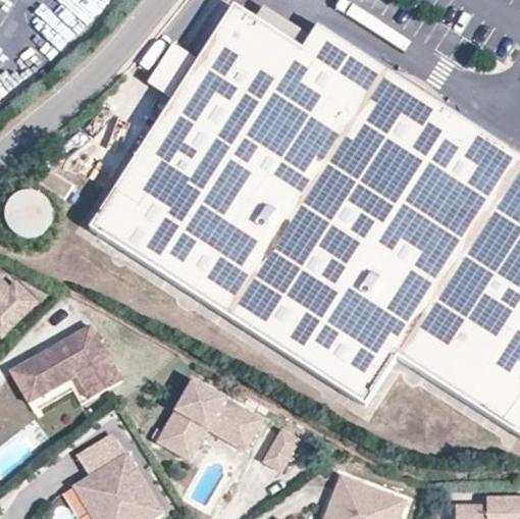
[(395,354),(519,159),(519,152),(316,21),(300,45),(232,1),(87,225),(365,404),(397,355),(395,354)]
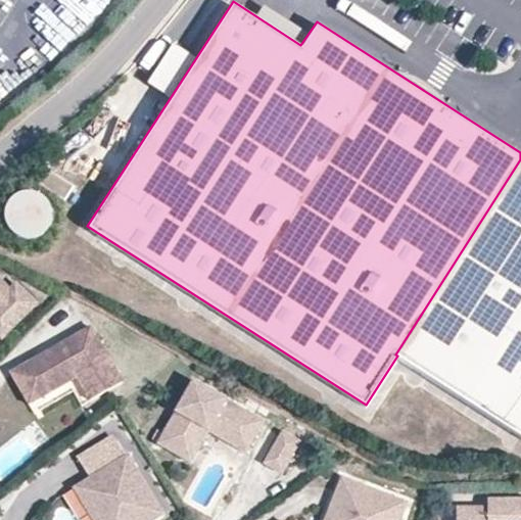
[(520,159),(395,355),(397,356),(520,435),(520,159)]
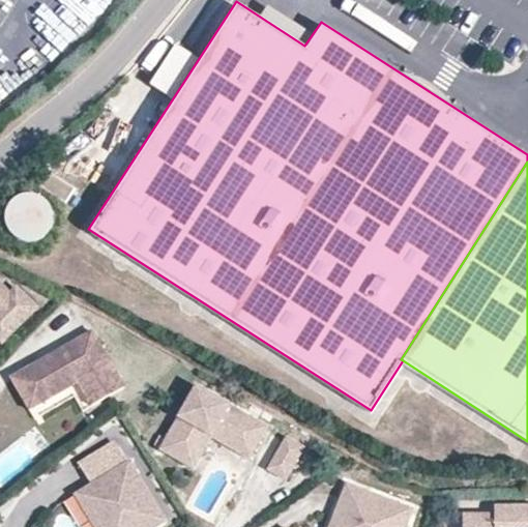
[(35,188),(3,208),(26,245),(58,226),(35,188)]
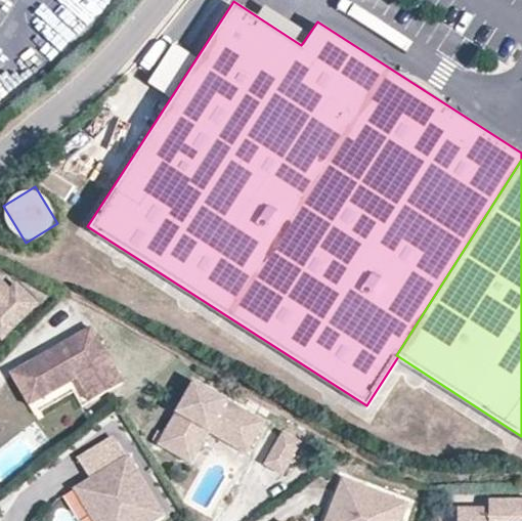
[(14,283),(0,297),(0,336),(33,301),(14,283)]
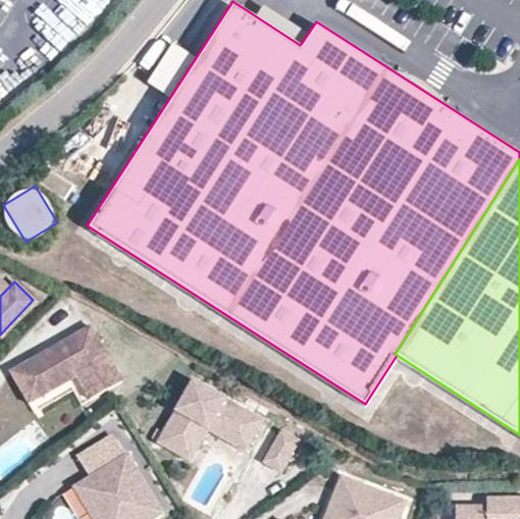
[(61,345),(52,350),(46,349),(20,364),(40,396),(73,375),(88,399),(120,379),(87,324),(82,328),(59,341),(61,345)]
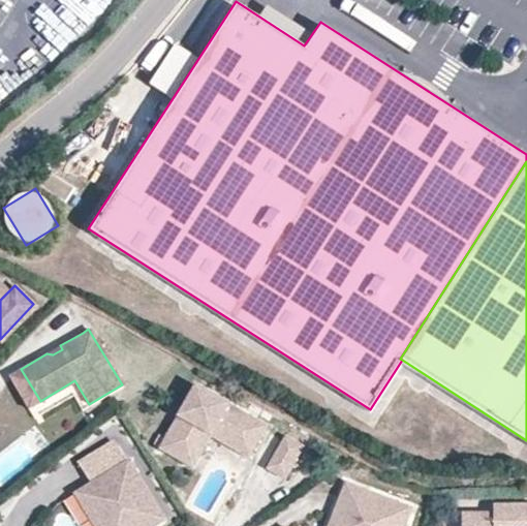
[(60,345),(47,353),(53,354),(62,349),(60,345)]
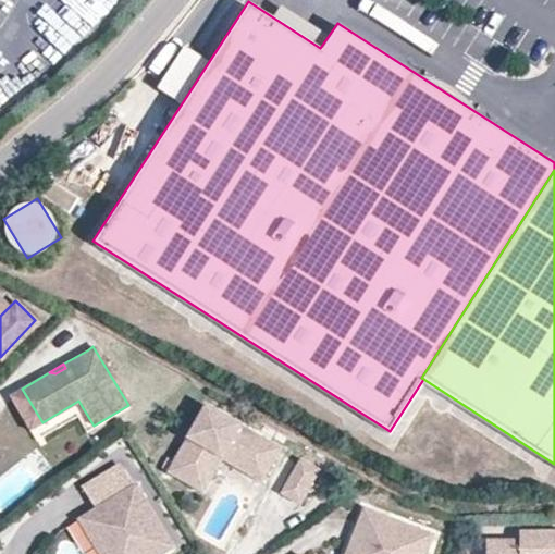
[(42,422),(22,389),(13,394),(8,397),(28,431),(42,422)]
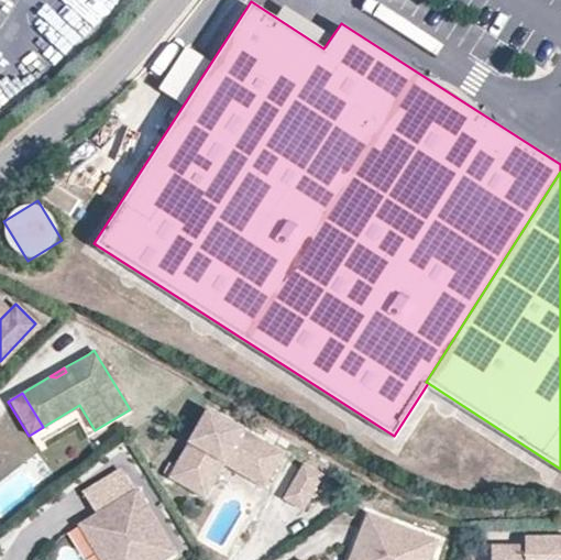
[(283,452),(207,408),(168,476),(190,490),(215,448),(252,469),(246,478),(263,486),(283,452)]
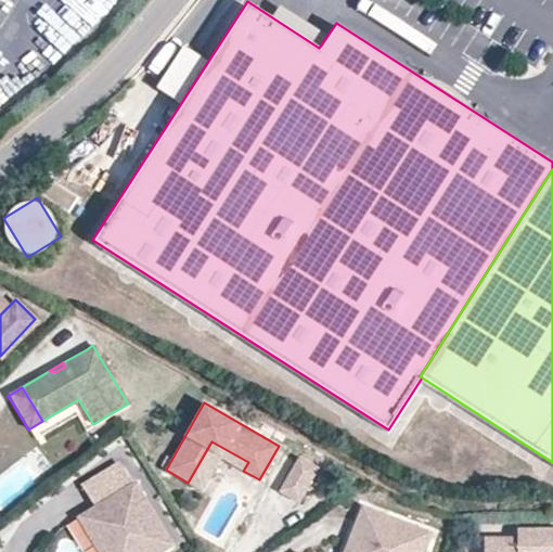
[(248,462),(211,441),(188,483),(200,489),(219,457),(243,471),(248,462)]
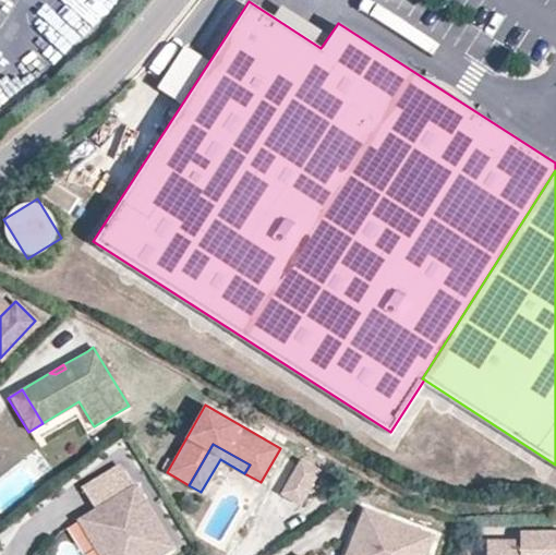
[(317,470),(299,458),(279,493),(298,504),(317,470)]
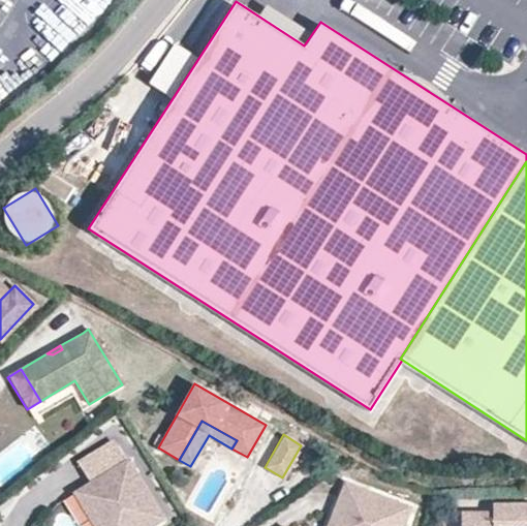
[(114,437),(81,458),(93,477),(127,458),(114,437)]
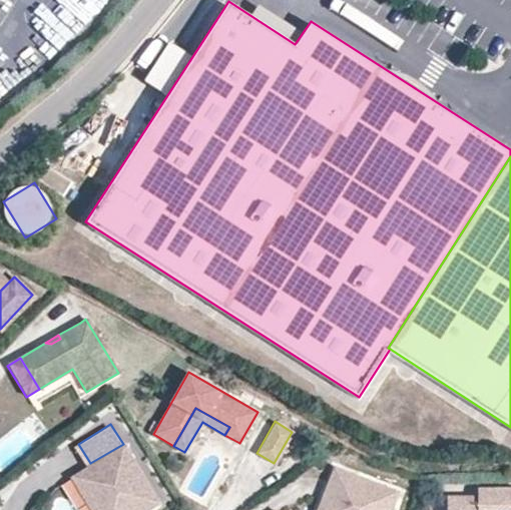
[(90,463),(82,468),(105,506),(98,509),(146,509),(159,503),(123,444),(90,463)]
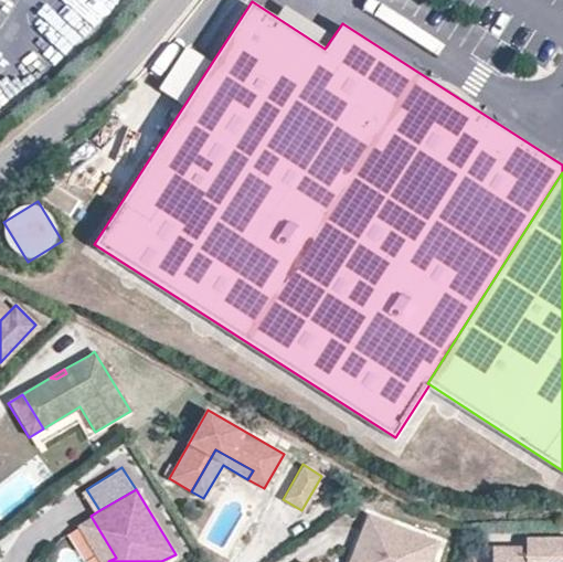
[(428,561),(437,540),(365,513),(359,533),(367,536),(362,548),(354,544),(348,561),(428,561)]
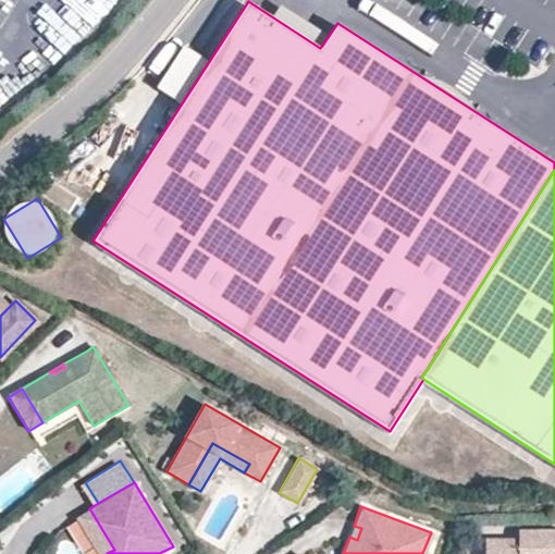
[(357,540),(361,528),(354,526),(349,537),(357,540)]
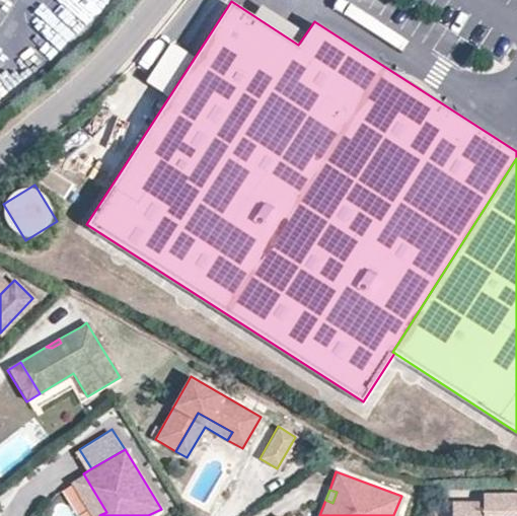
[(516,515),(516,494),(494,494),(494,501),(462,502),(462,515),(516,515)]
